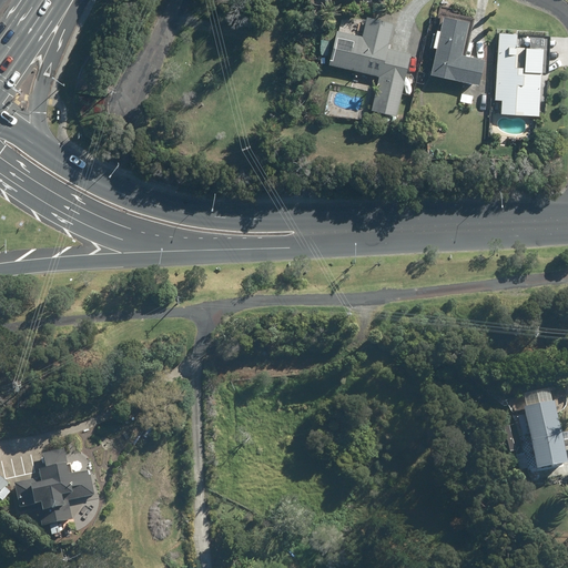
[(444,12),(429,75),(478,85),(484,60),(465,56),(473,19),(444,12)]
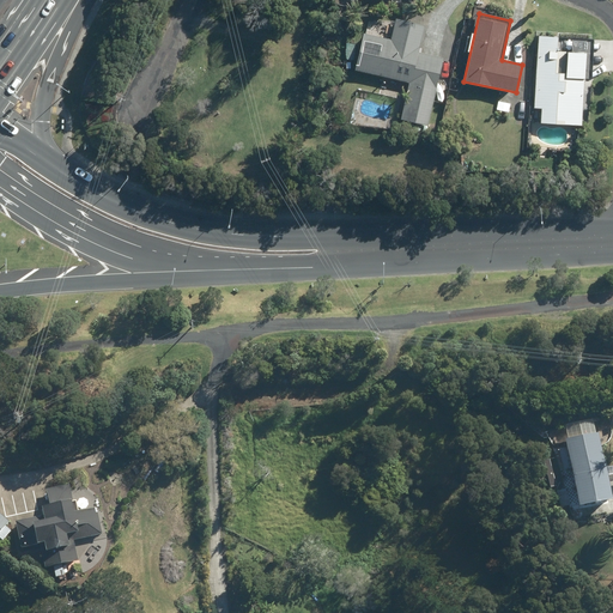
[(408,83),(400,120),(428,126),(442,59),(418,53),(424,25),(394,19),(390,40),(363,34),(354,71),(408,83)]
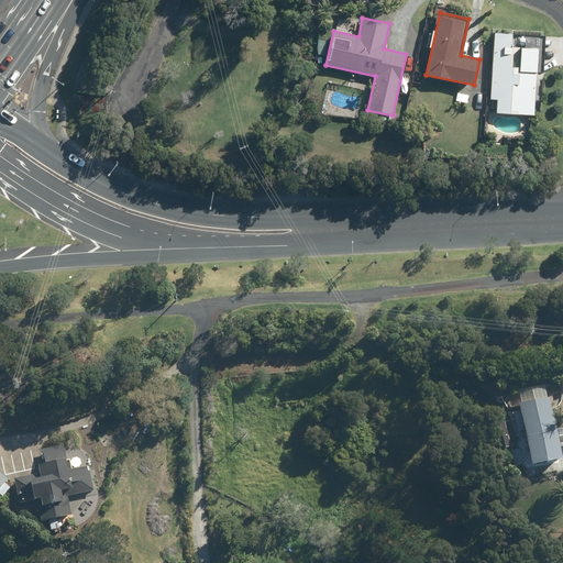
[(497,100),(496,113),(533,116),(538,51),(510,48),(511,34),(494,33),(490,100),(497,100)]
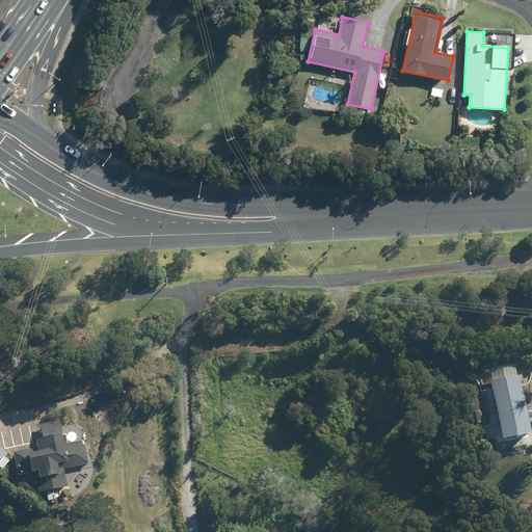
[(431,96),(441,98),(443,90),(432,87),(431,96)]
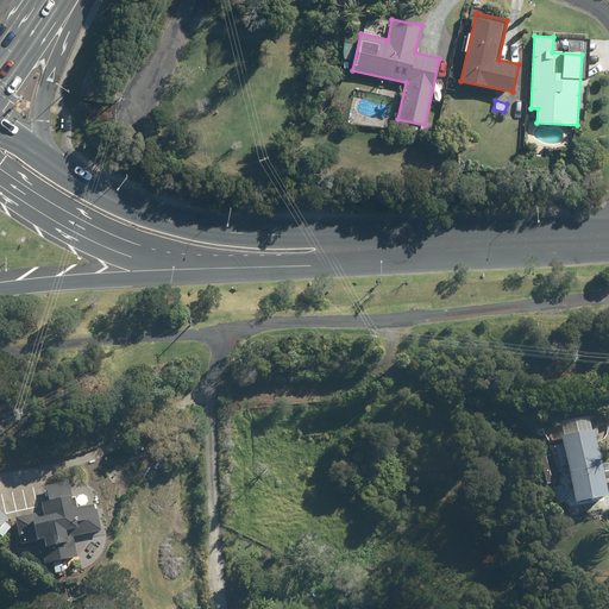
[(564,437),(562,437),(575,502),(607,496),(595,431),(591,431),(588,416),(562,422),(564,437)]
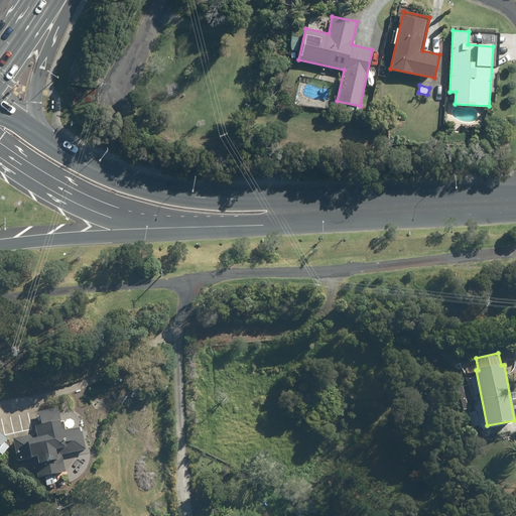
[(60,431),(59,423),(60,422),(57,408),(38,411),(41,424),(34,426),(36,433),(13,438),(17,460),(33,457),(37,477),(45,476),(47,486),(53,484),(52,474),(65,472),(61,455),(86,449),(81,426),(60,431)]
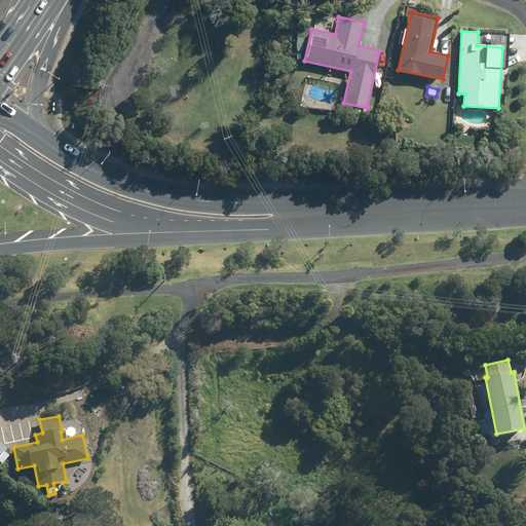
[(486,420),(477,422),(480,435),(489,433),(486,420)]
